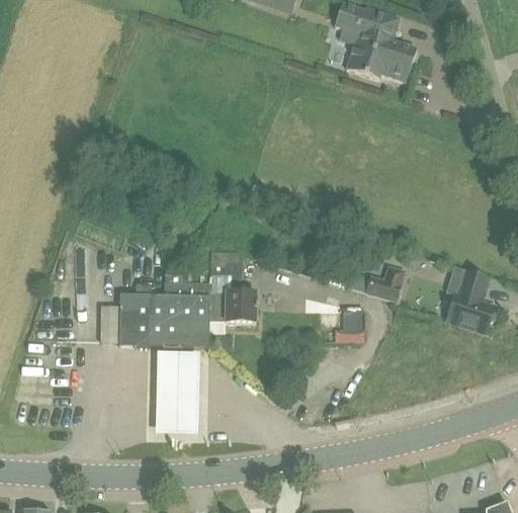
[(338,38),(355,45),(347,67),(379,78),(381,72),(407,81),(418,48),(393,39),(400,16),(367,6),(366,9),(343,1),(335,26),(342,29),(338,38)]
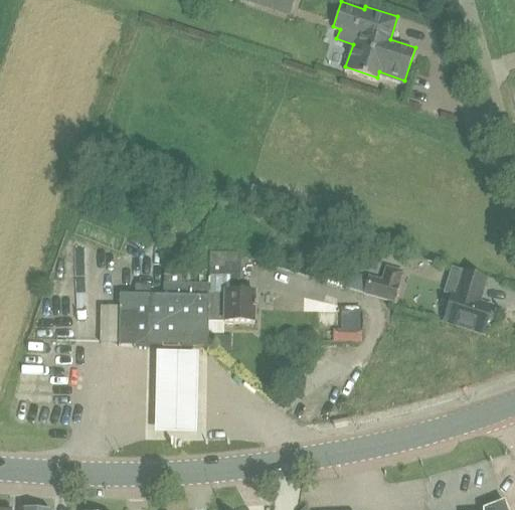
[(119,304),(118,342),(207,344),(208,318),(224,318),(224,319),(254,320),(254,302),(256,302),(256,291),(254,291),(254,290),(228,289),(229,277),(239,278),(240,258),(237,258),(236,258),(236,260),(224,259),(224,250),(223,250),(209,250),(208,264),(199,264),(199,273),(192,273),(193,264),(186,264),(186,265),(164,264),(164,267),(163,280),(163,293),(150,292),(150,281),(136,281),(135,292),(120,292),(119,304)]
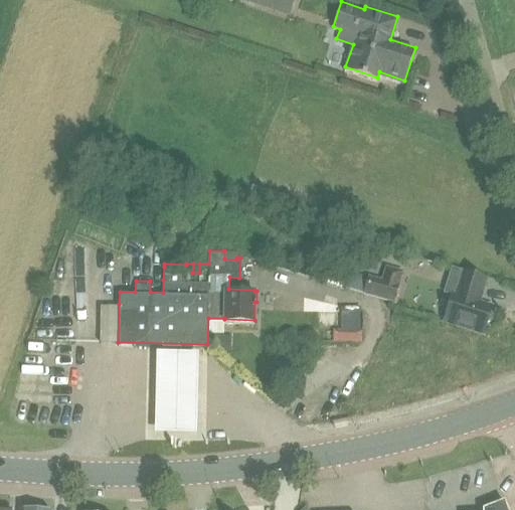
[(481,292),(486,276),(462,269),(455,292),(453,291),(444,318),(483,330),(487,319),(490,317),(492,310),(491,307),(492,303),(476,298),(478,291),(481,292)]
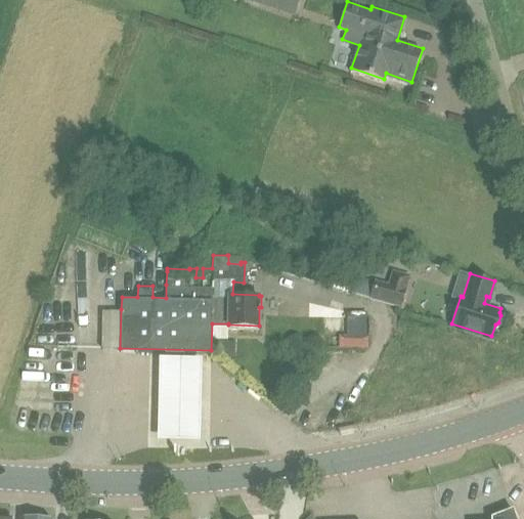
[(376,277),(370,295),(400,303),(405,287),(376,277)]
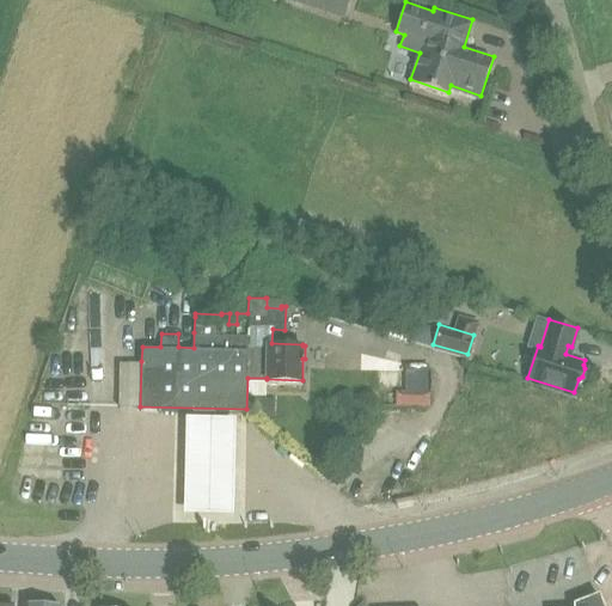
[(427,391),(428,359),(404,359),(404,390),(427,391)]
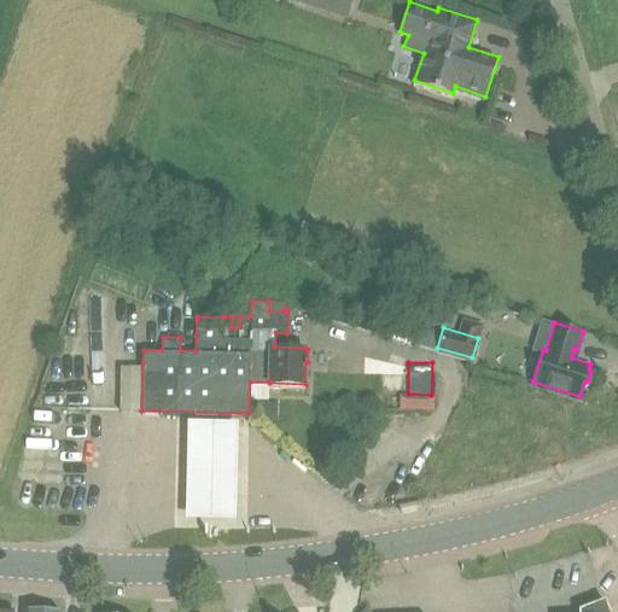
[(278,398),(252,396),(251,415),(275,417),(278,398)]
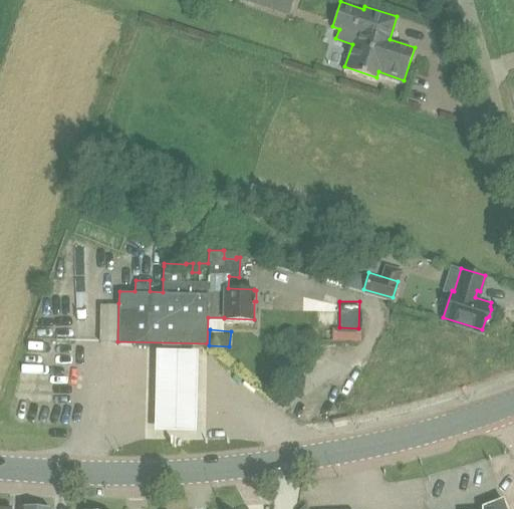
[(195,348),(155,347),(154,428),(194,429),(195,348)]
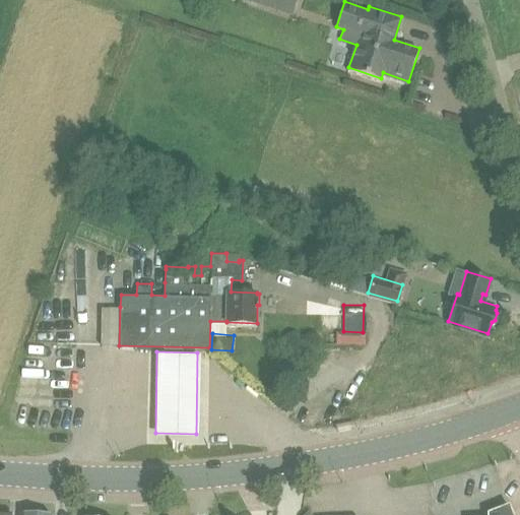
[(513,514),(508,503),(486,512),(486,514),(513,514)]
